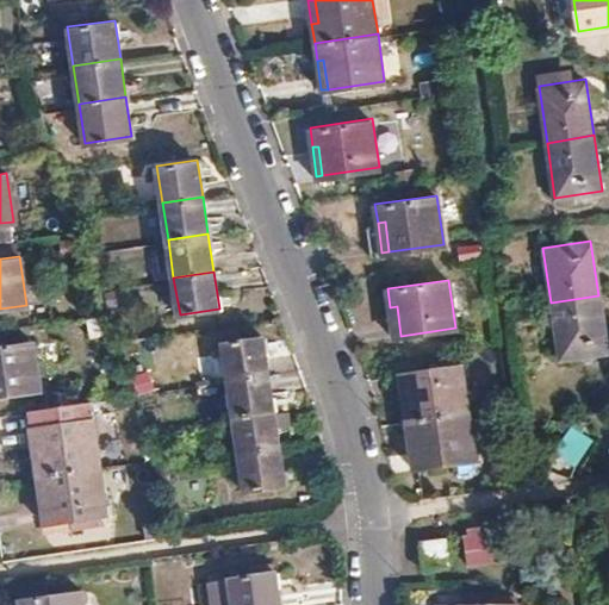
[(598,295),(551,303),(559,359),(607,351),(598,295)]
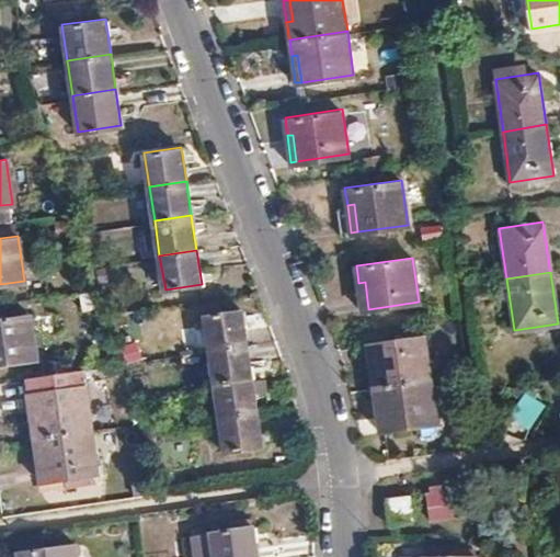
[(365,282),(358,283),(363,310),(368,309),(365,282)]
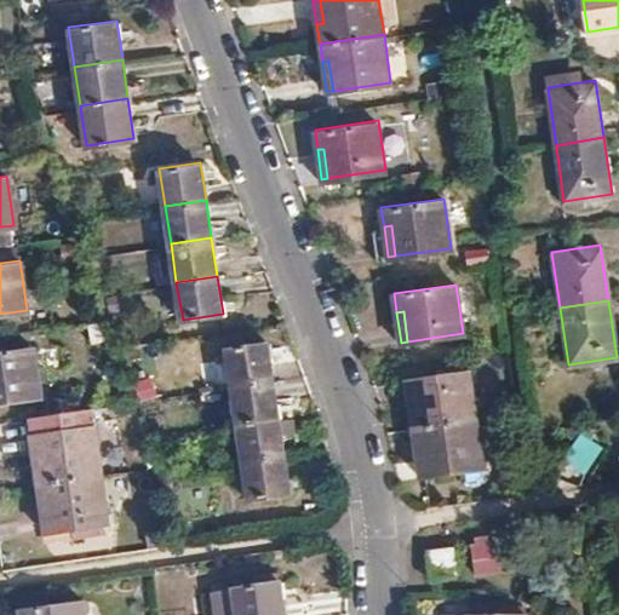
[(228,346),(233,386),(273,380),(268,342),(228,346)]
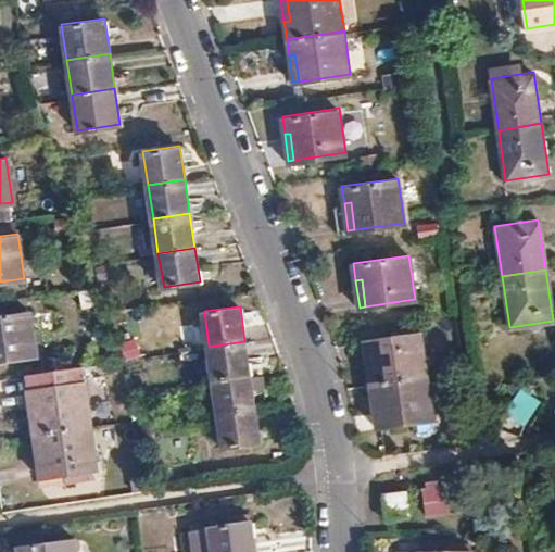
[(0,360),(37,355),(30,310),(0,314),(0,360)]
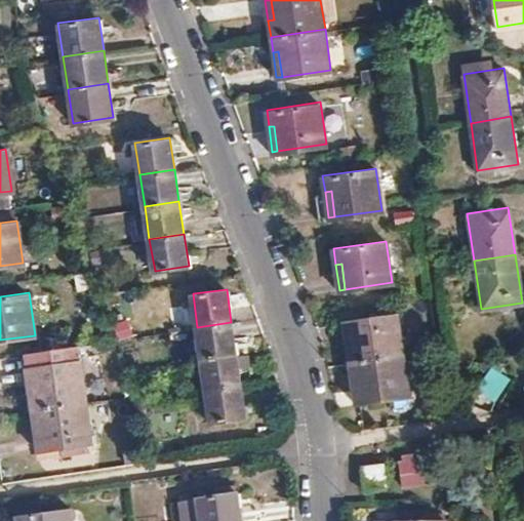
[(348,346),(350,361),(402,354),(396,313),(350,320),(353,346),(348,346)]
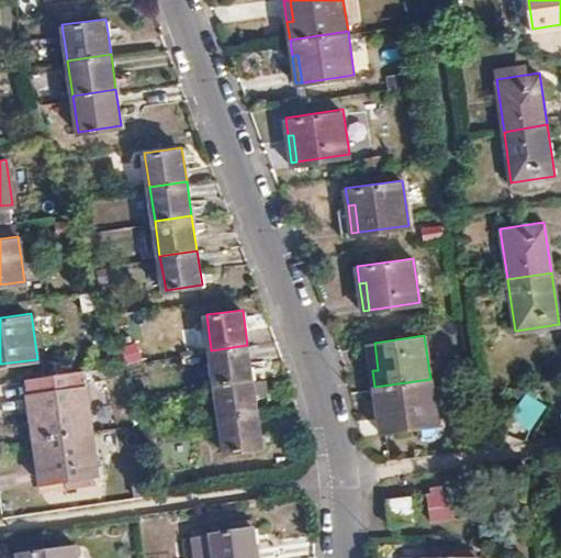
[(378,370),(374,343),(369,343),(372,370),(378,370)]
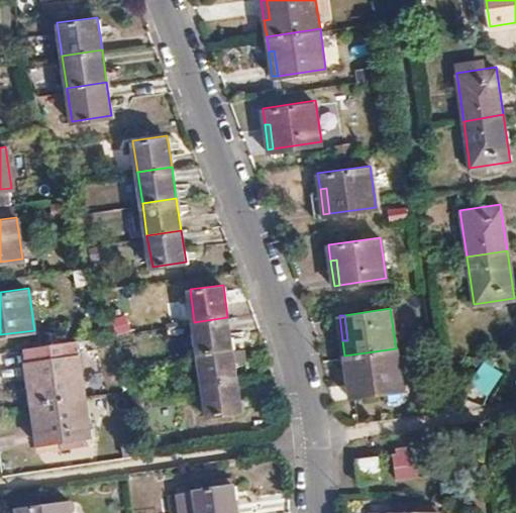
[(194,322),(198,353),(231,349),(227,317),(194,322)]
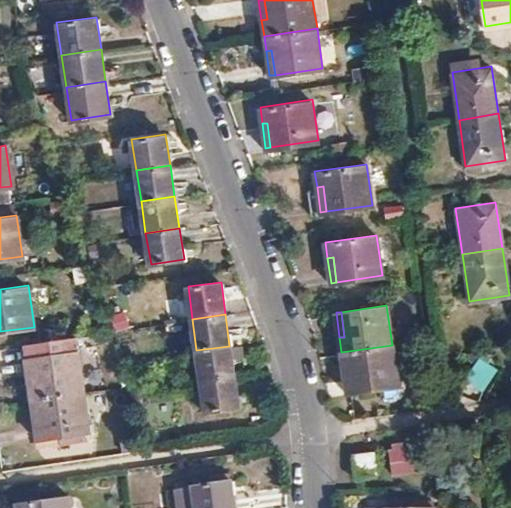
[(349,367),(353,392),(399,385),(392,345),(341,352),(344,368),(349,367)]
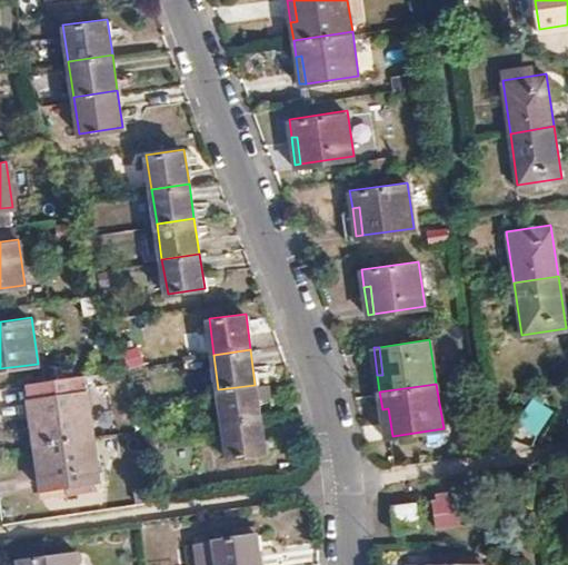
[(218,389),(222,425),(259,420),(255,385),(218,389)]
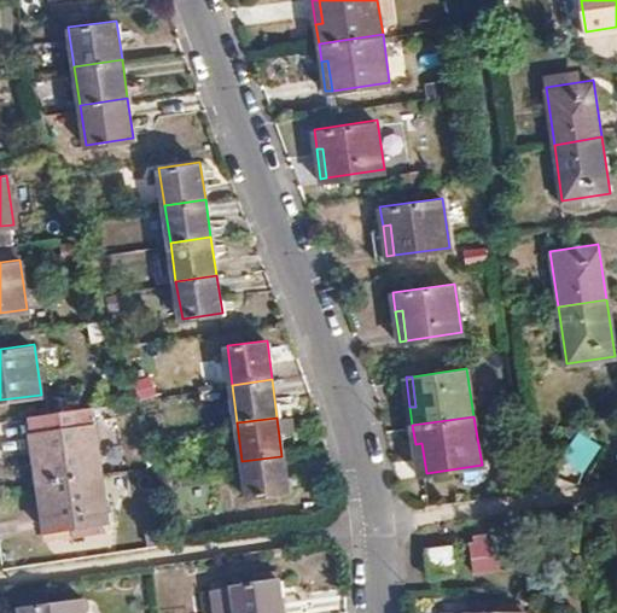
[(36,462),(40,482),(102,472),(93,424),(39,432),(44,462),(36,462)]
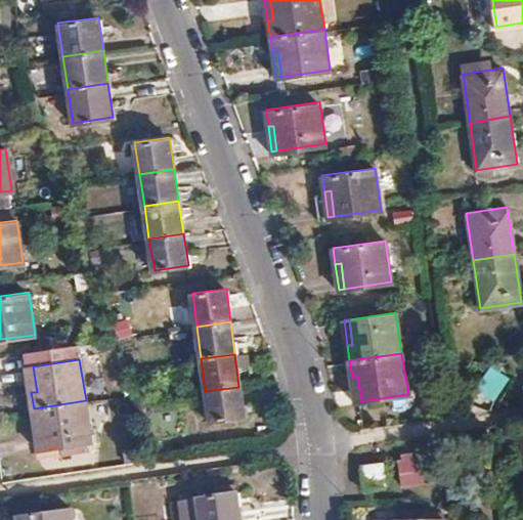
[(37,392),(33,366),(28,367),(31,392),(37,392)]
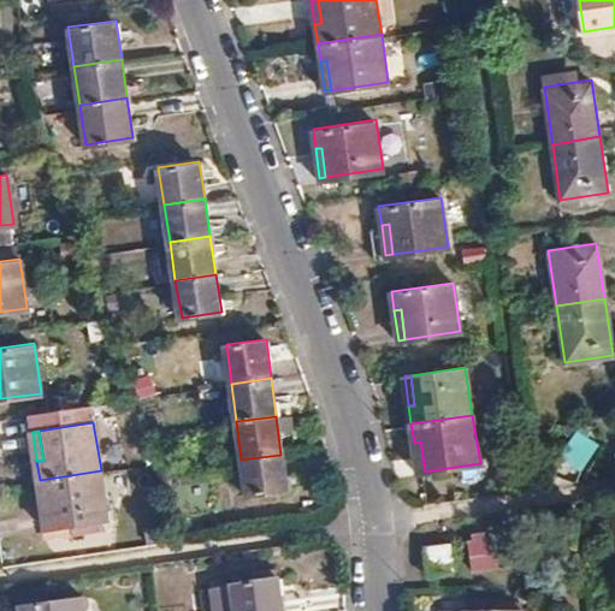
[(583,433),(569,458),(586,467),(598,442),(583,433)]
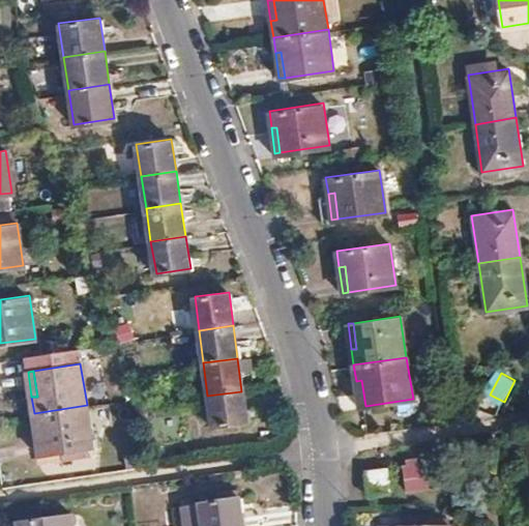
[(361,380),(356,381),(359,407),(365,406),(361,380)]
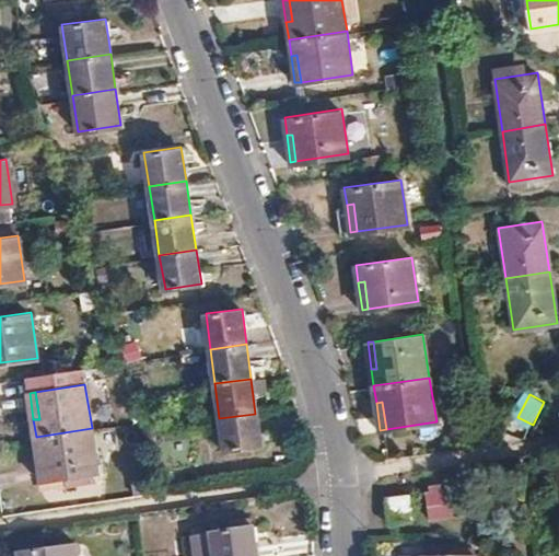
[(259,447),(255,414),(219,418),(223,451),(259,447)]
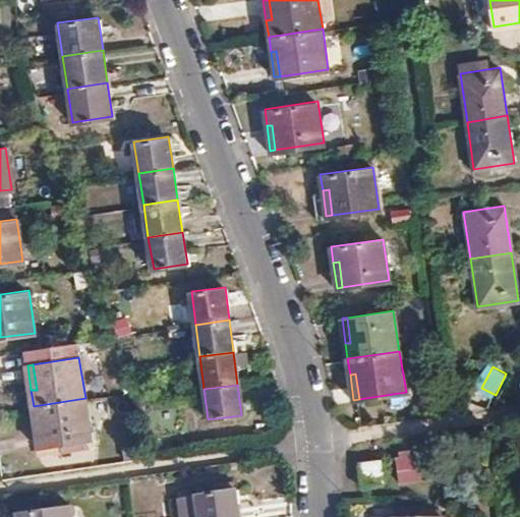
[(41,420),(45,446),(91,438),(85,398),(34,406),(37,421),(41,420)]
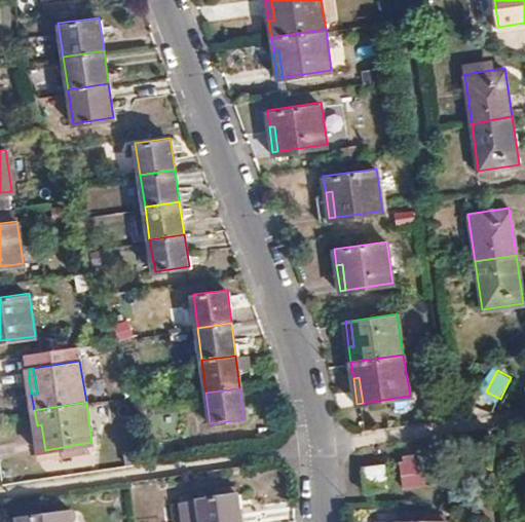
[(41,424),(37,425),(40,450),(45,450),(41,424)]
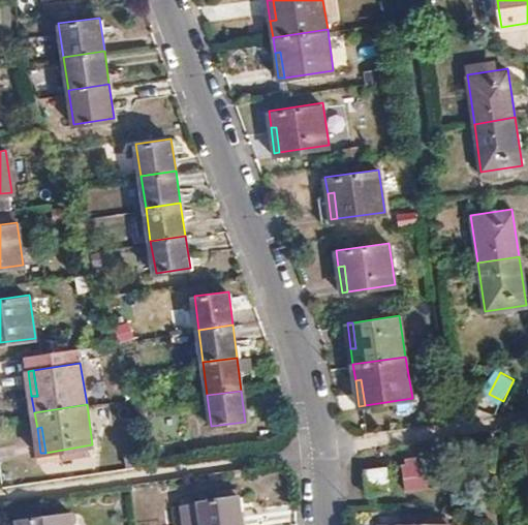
[(435,458),(402,462),(405,487),(438,483),(435,458)]
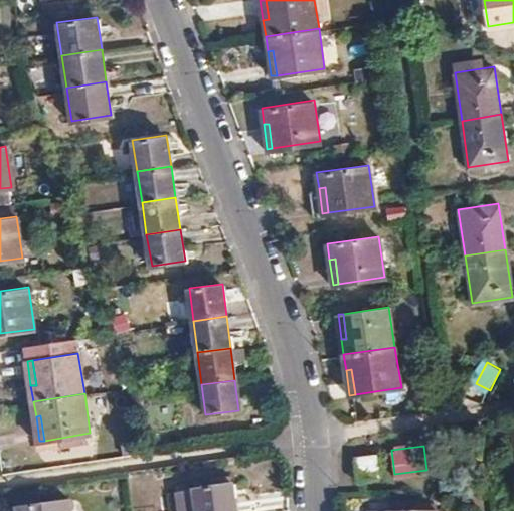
[(378,474),(376,453),(355,456),(358,476),(378,474)]
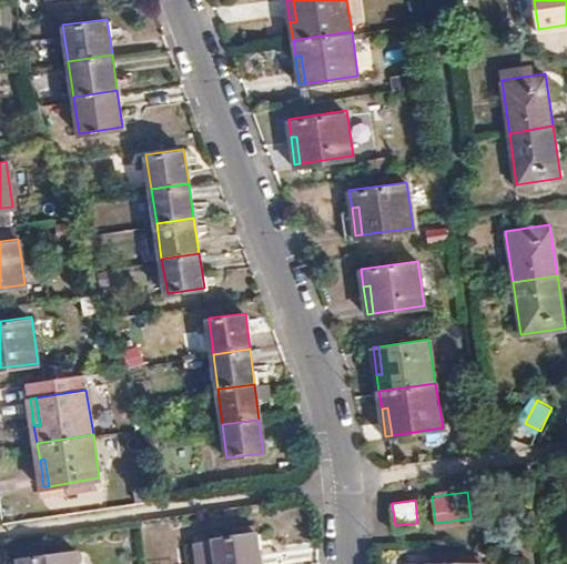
[(216,546),(219,563),(261,563),(256,532),(214,536),(216,546)]
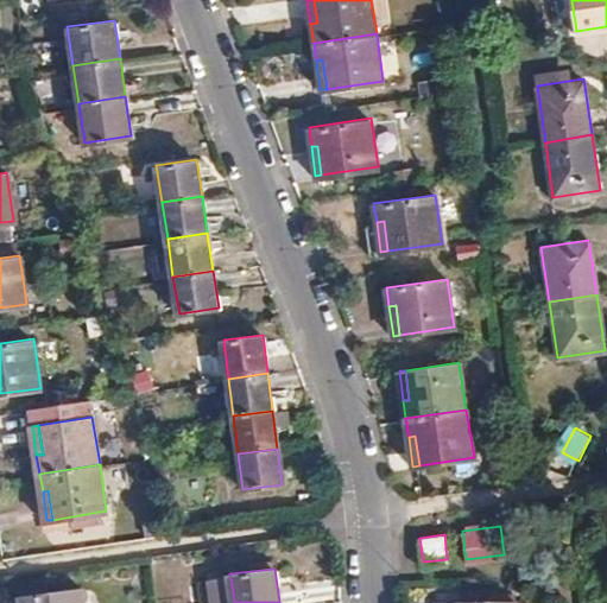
[(234,602),(232,584),(210,586),(213,602),(234,602)]
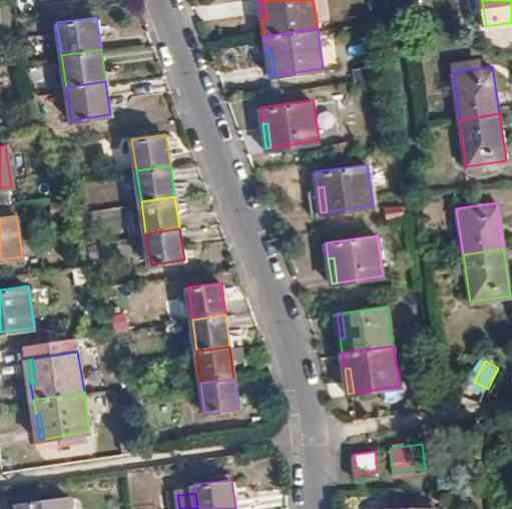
[(23,508),(69,508),(68,496),(23,503),(23,508)]
